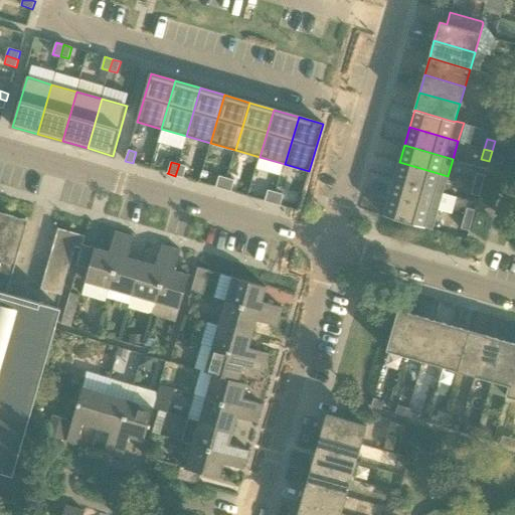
[(443,193),(448,176),(399,162),(394,179),(443,193)]
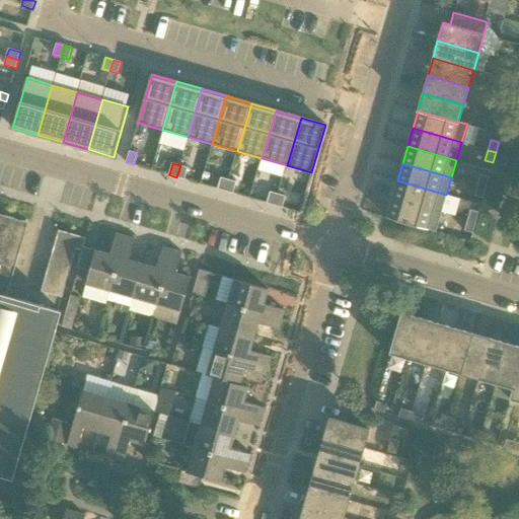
[(184,179),(184,178),(188,167),(180,165),(176,177),(184,179)]
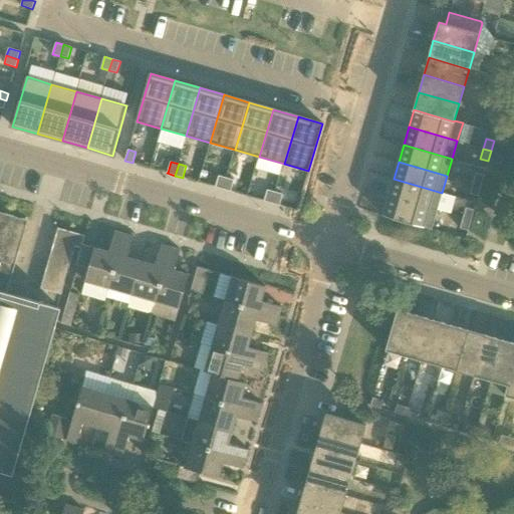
[(473,183),(481,186),(484,176),(476,173),(473,183)]
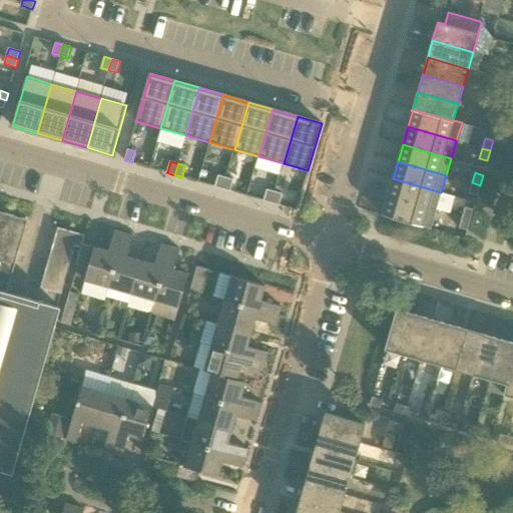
[(222,189),(226,177),(218,175),(215,186),(214,186),(222,189)]
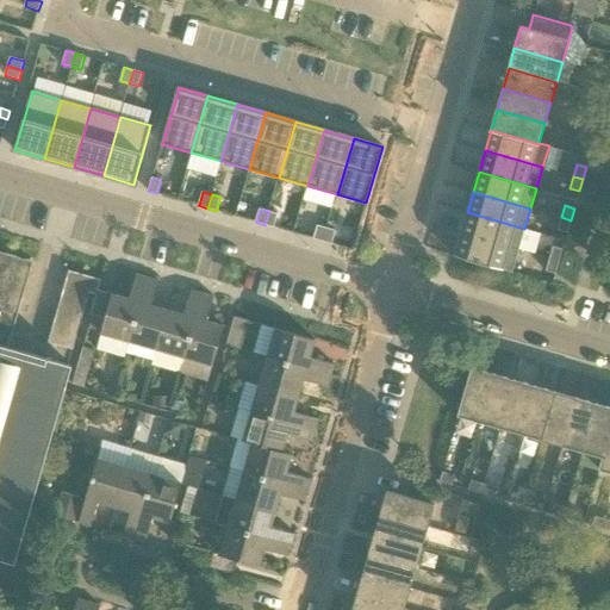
[(278,213),(269,211),(265,225),(274,228),(274,226),(278,213)]
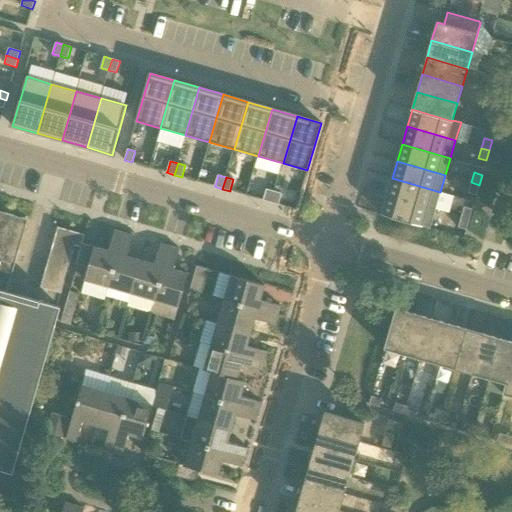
[(435,210),(440,192),(392,178),(387,196),(435,210)]
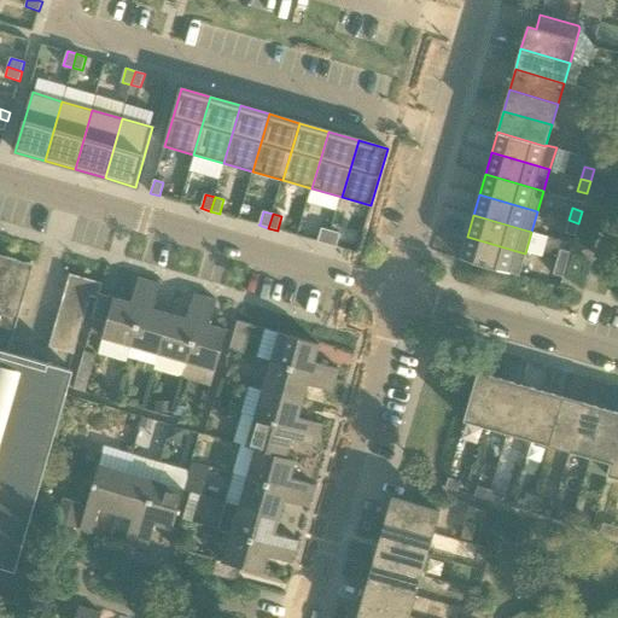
[(575,235),(578,223),(569,220),(565,233),(575,235)]
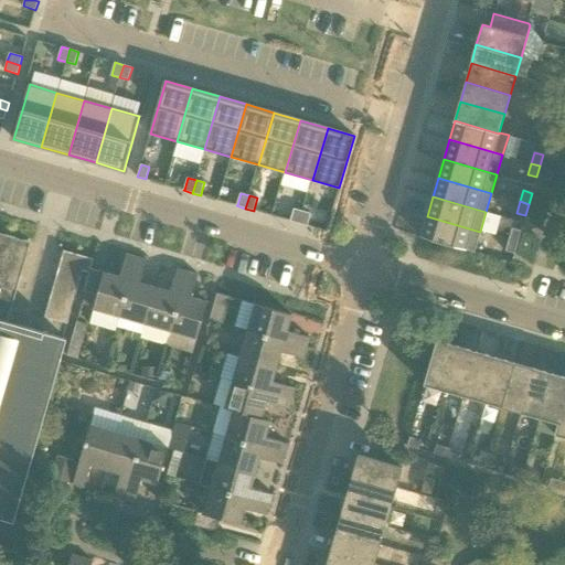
[(299,224),(302,211),(294,209),(290,221),(299,224)]
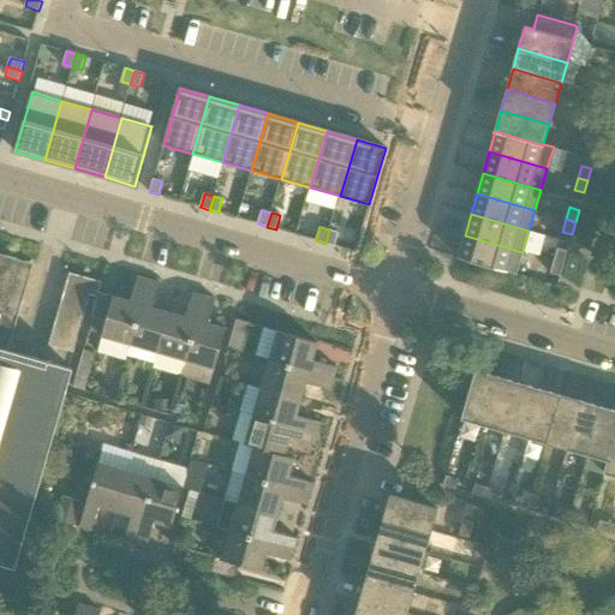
[(329,230),(326,244),(334,246),(339,232),(329,230)]
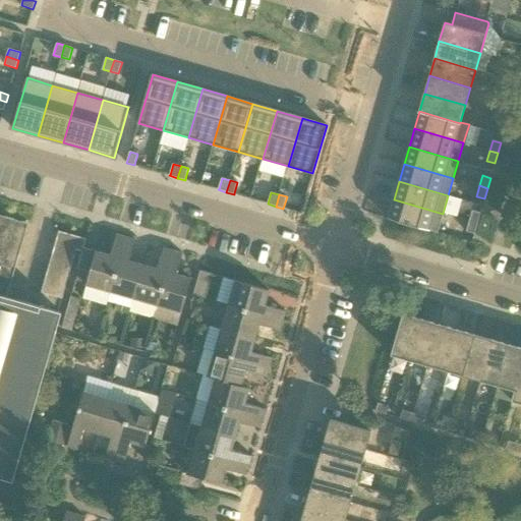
[(438,232),(443,214),(394,199),(389,218),(438,232)]
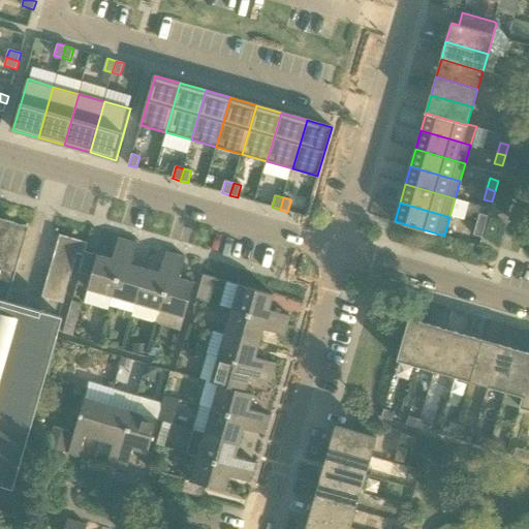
[(476,224),(485,226),(488,216),(479,214),(476,224)]
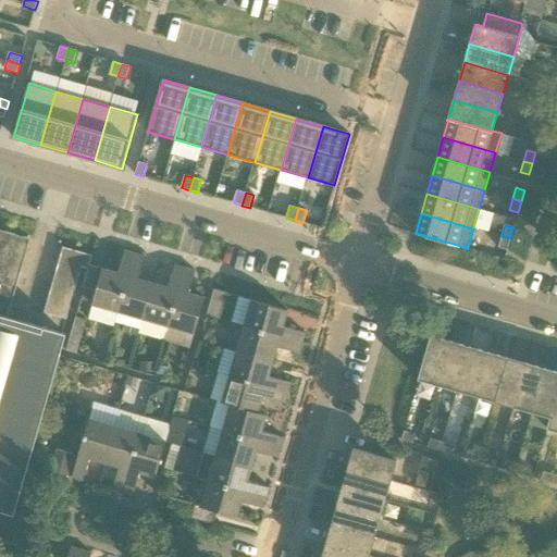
[(0,262),(22,269),(31,238),(0,230),(0,262)]
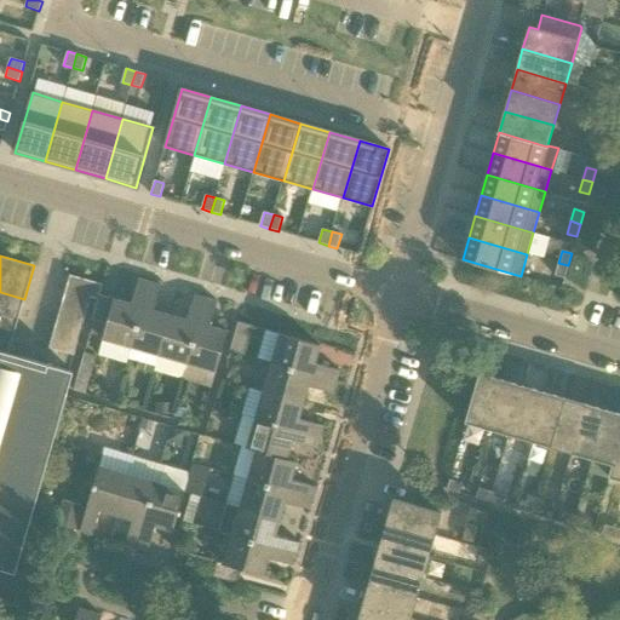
[(564,277),(568,265),(558,263),(555,275),(564,277)]
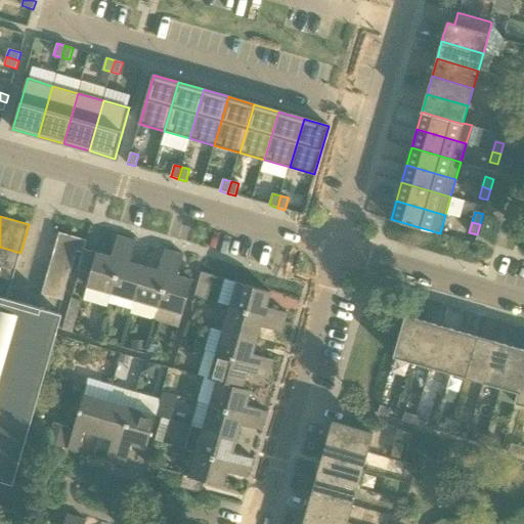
[(84,249),(87,241),(59,232),(55,246),(77,251),(83,253),(84,249)]
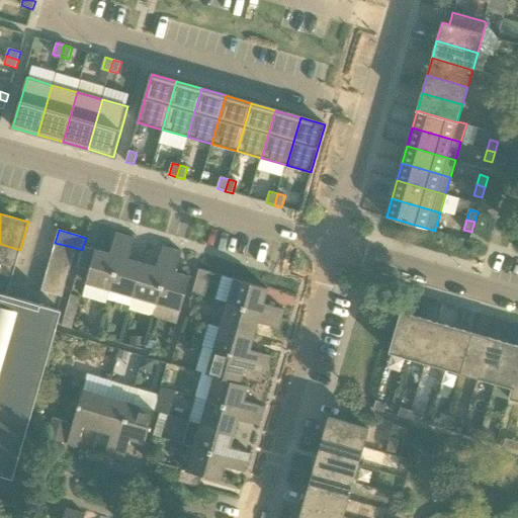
[(109,289),(125,236),(116,233),(110,254),(83,246),(82,250),(77,267),(89,270),(85,282),(109,289)]
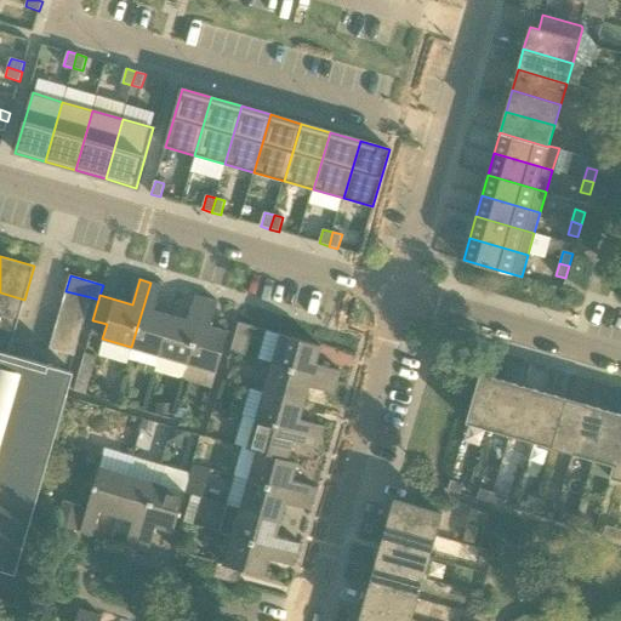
[(159,355),(171,315),(155,311),(163,286),(151,283),(131,347),(159,355)]
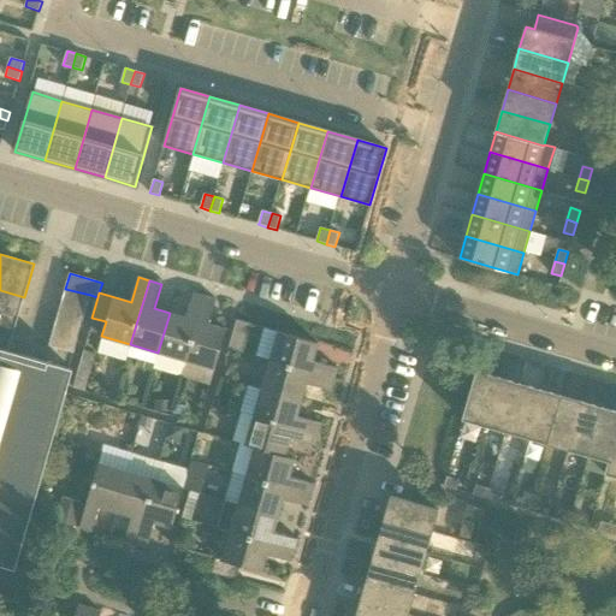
[(87,309),(90,295),(65,289),(61,303),(87,309)]
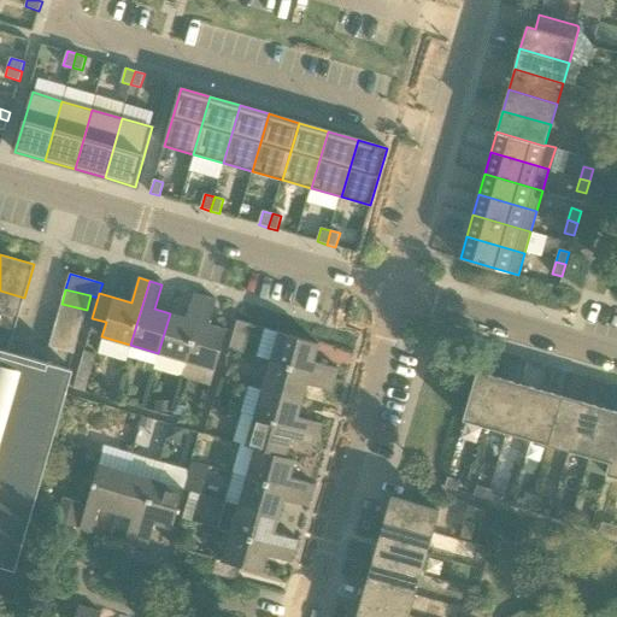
[(0,327),(15,331),(24,298),(0,291),(0,327)]
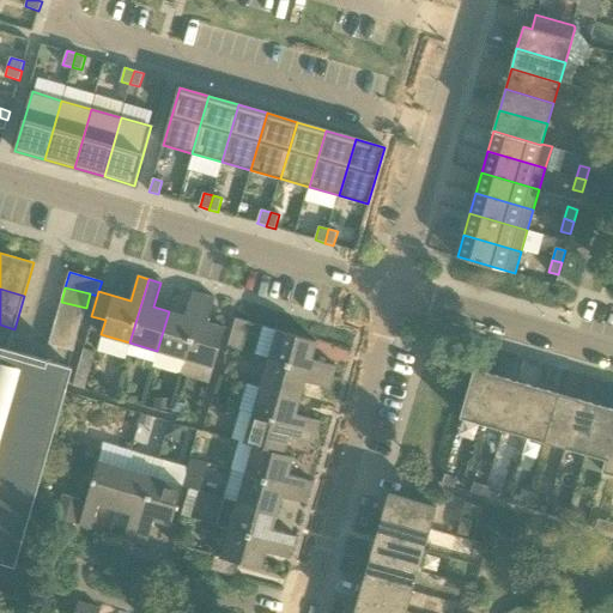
[(184,359),(204,295),(193,291),(186,316),(169,311),(157,351),(184,359)]
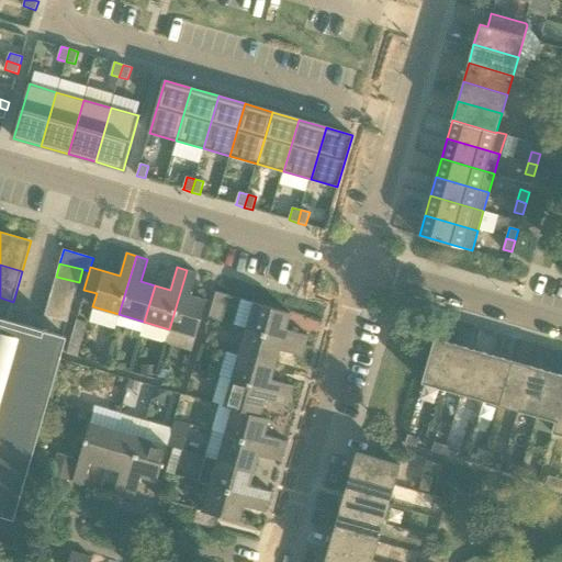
[(195,336),(206,301),(191,295),(198,273),(187,270),(169,329),(195,336)]
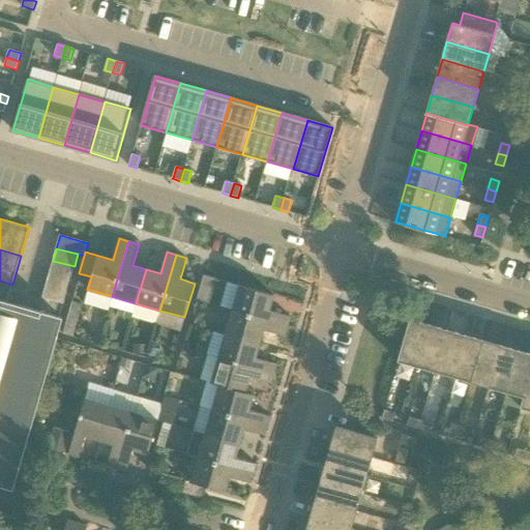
[(70,278),(75,266),(53,261),(50,273),(70,278)]
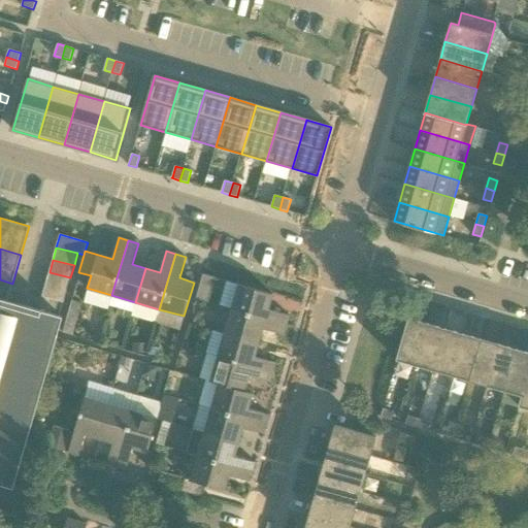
[(67,290),(70,277),(50,272),(45,284),(67,290)]
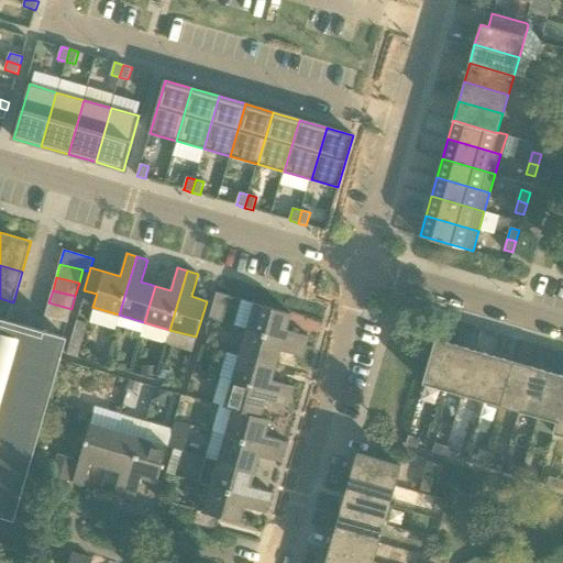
[(8,321),(13,302),(0,298),(0,547),(17,551),(25,521),(14,519),(66,338),(8,321)]
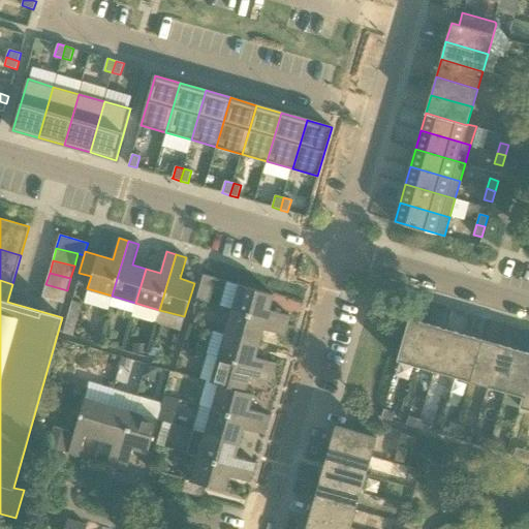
[(63,303),(67,290),(45,284),(42,297),(63,303)]
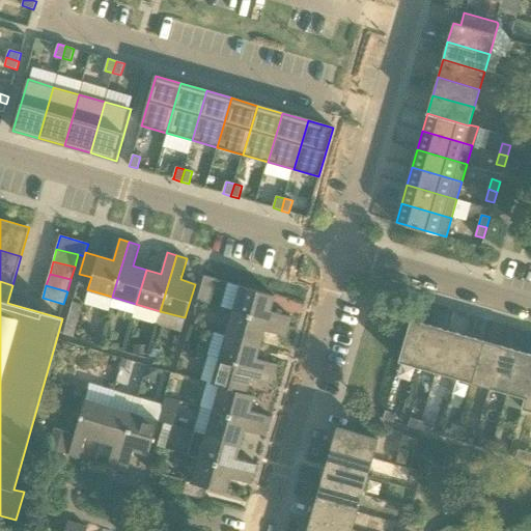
[(270,310),(274,296),(240,286),(233,310),(288,327),(291,317),(270,310)]
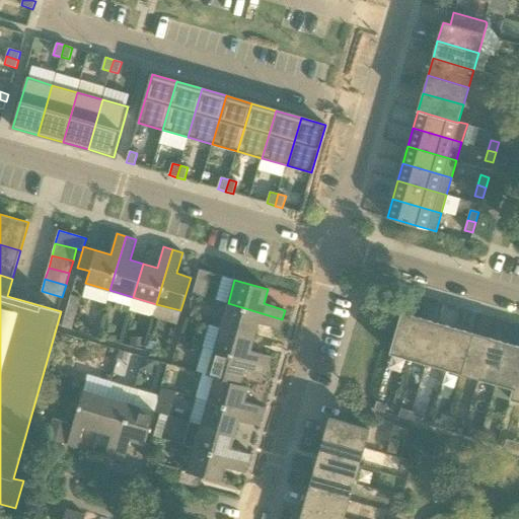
[(71,295),(62,325),(72,328),(80,298),(71,295)]
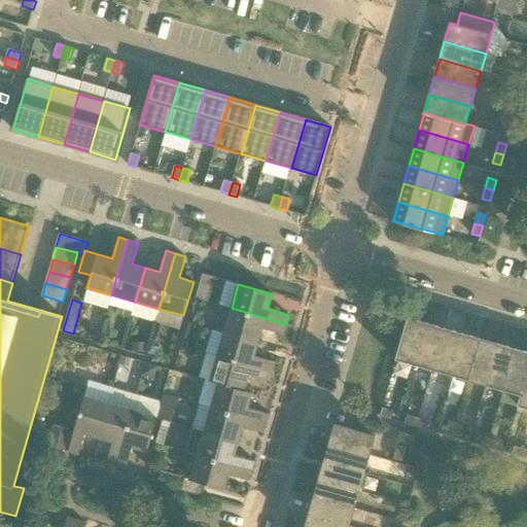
[(283,334),(286,324),(232,308),(224,331),(258,342),(262,327),(283,334)]
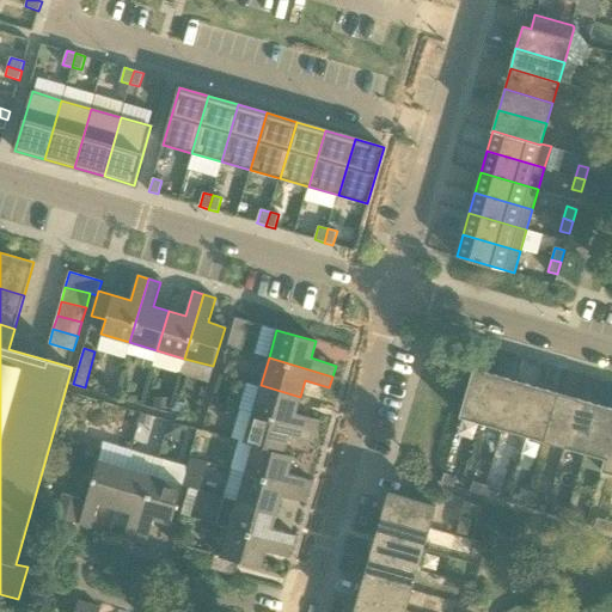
[(482,423),(495,375),(473,368),(460,417),(482,423)]
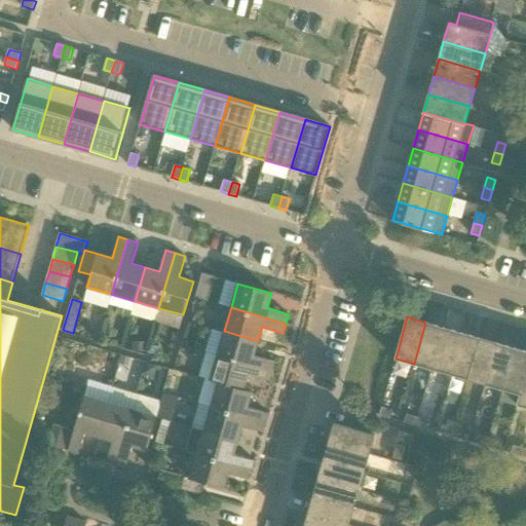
[(431,369),(444,328),(425,323),(414,364),(431,369)]
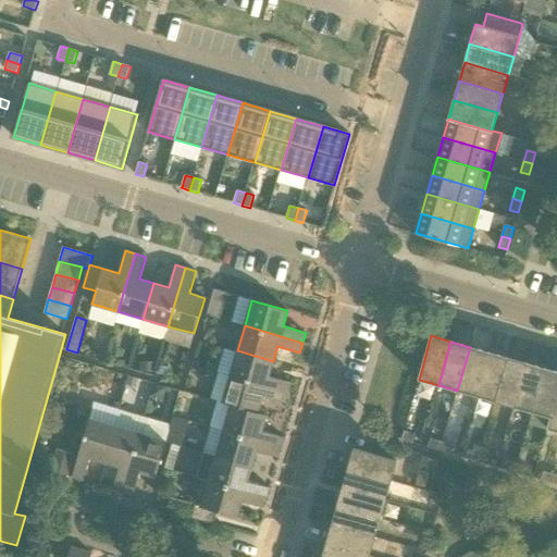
[(475,396),(489,353),(470,347),(457,391),(475,396)]
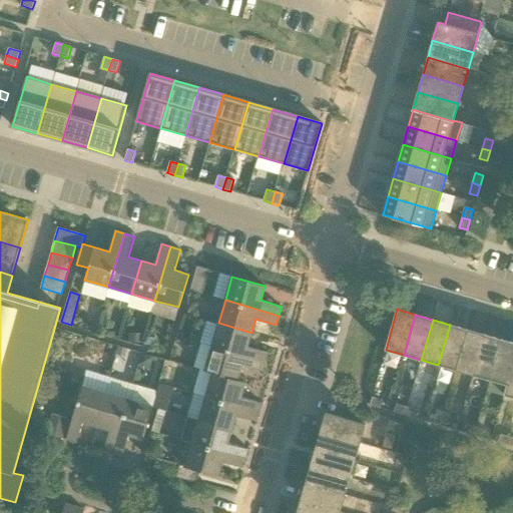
[(247,347),(251,333),(218,323),(211,347),(266,362),(268,353),(247,347)]
